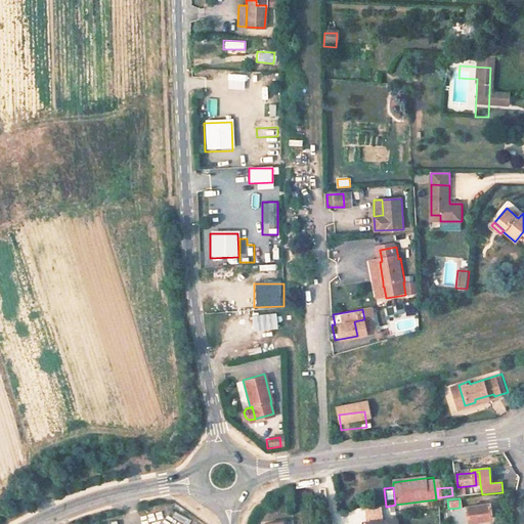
[(489,505),(451,510),(453,523),(469,523),(469,522),(492,519),(489,505)]
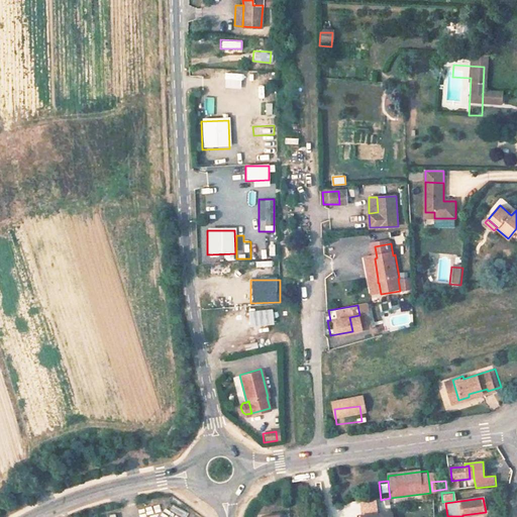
[(179,516),(176,503),(167,506),(165,499),(145,504),(148,516),(179,516)]
